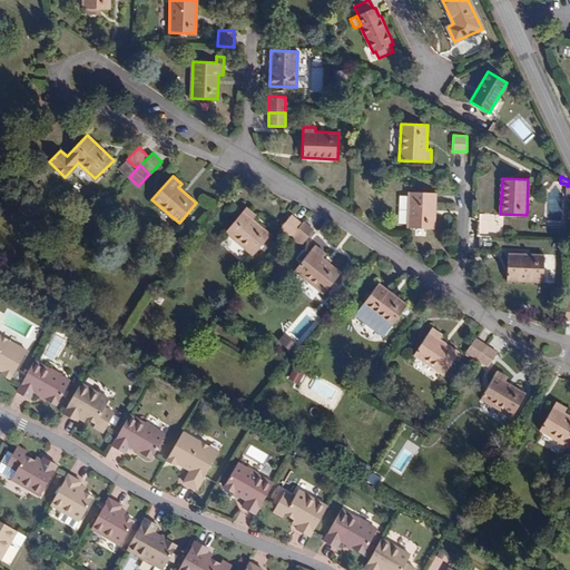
[(434,228),(435,193),(410,192),(408,227),(434,228)]
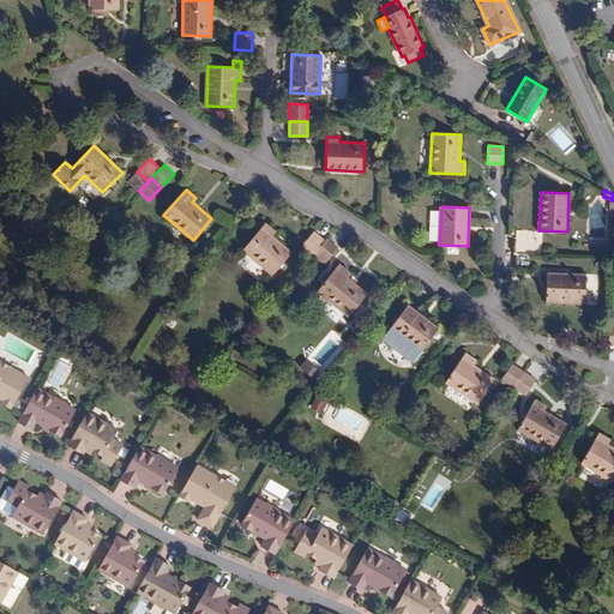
[(292,252),(272,236),(275,233),(265,223),(244,250),(274,274),(292,252)]
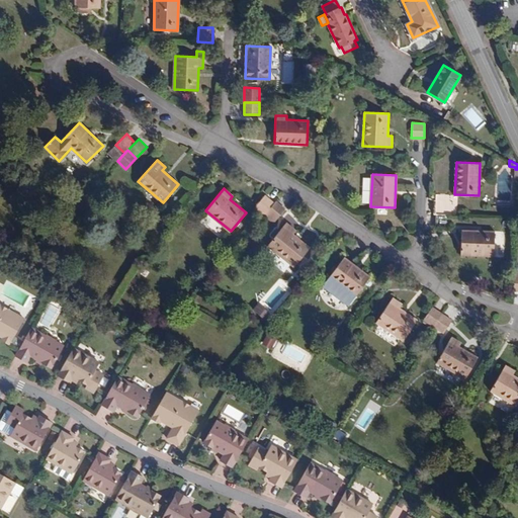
[(274,203),(265,195),(254,209),(263,217),(265,214),(274,203)]
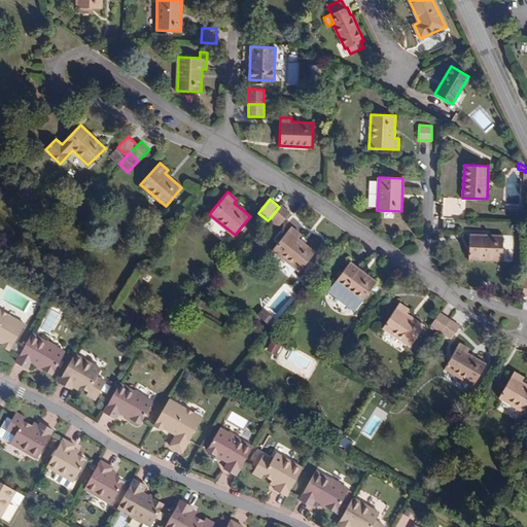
[(279,226),(290,212),(281,205),(279,207),(270,218),(279,226)]
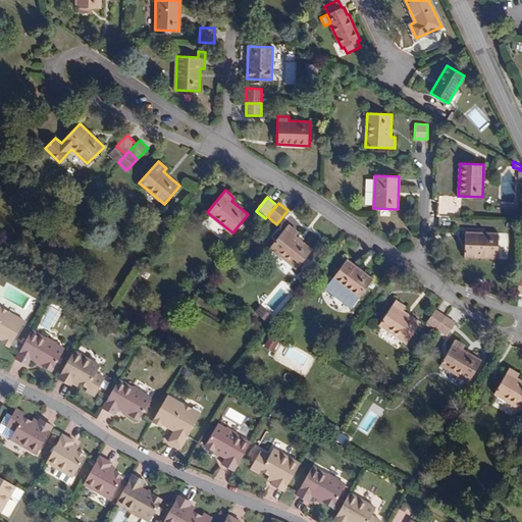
[(455,216),(455,204),(441,203),(440,215),(454,216),(455,216)]
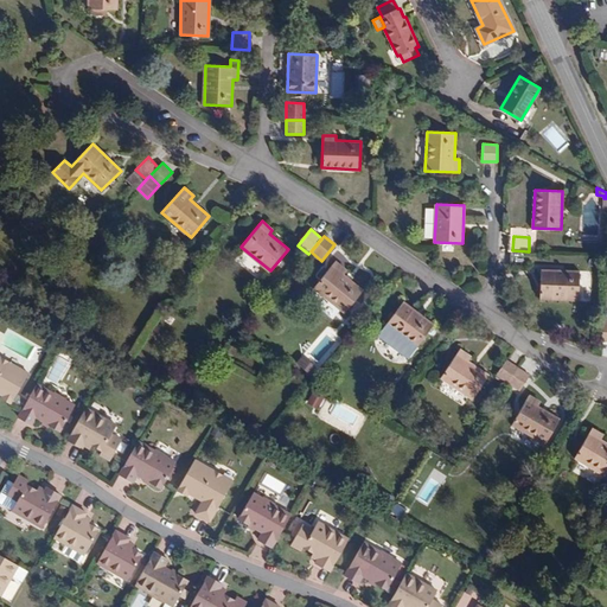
[(526,266),(528,251),(512,250),(512,264),(526,266)]
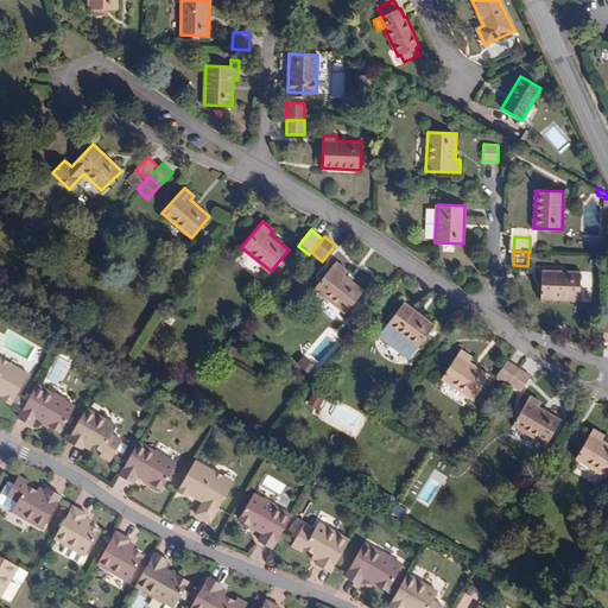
[(344,312),(362,290),(343,274),(347,270),(336,261),(315,287),(344,312)]
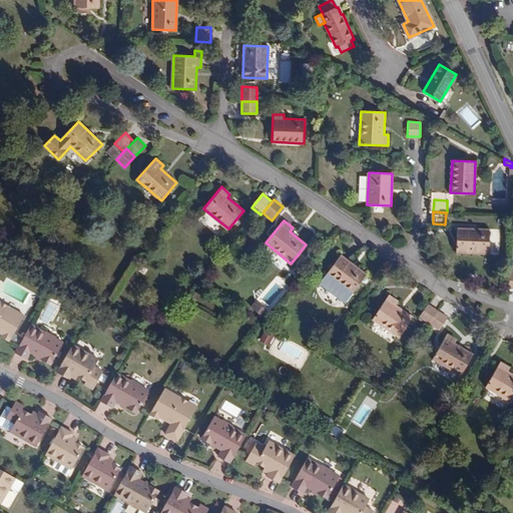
[(489,252),(490,229),(457,228),(456,251),(489,252)]
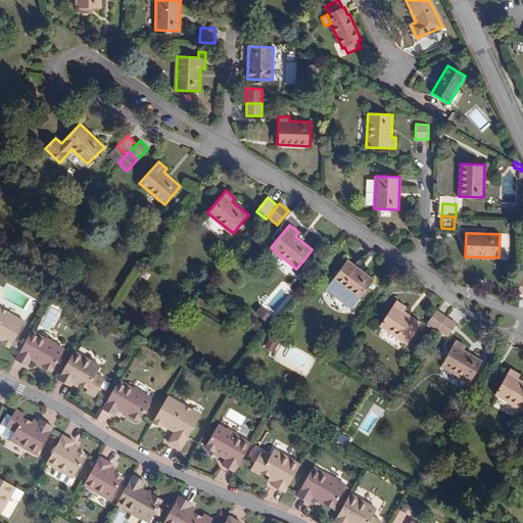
[(352,308),(374,280),(347,259),(326,288),(352,308)]
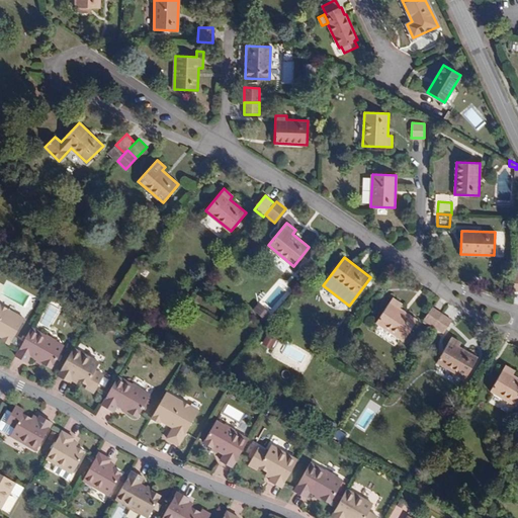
[(417,320),(399,308),(402,305),(392,298),(376,321),(404,339),(417,320)]
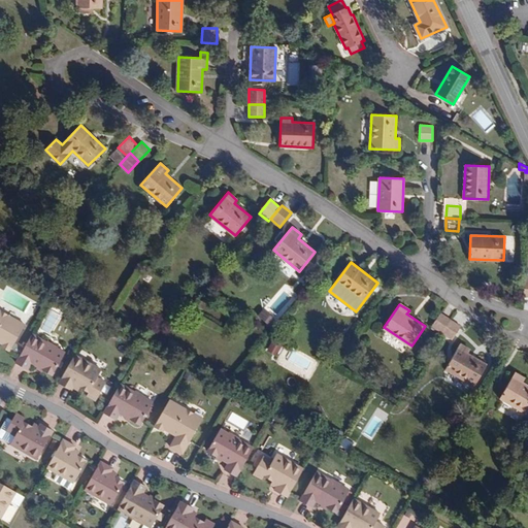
[(0,309),(0,341),(5,345),(4,348),(12,353),(28,326),(0,309)]
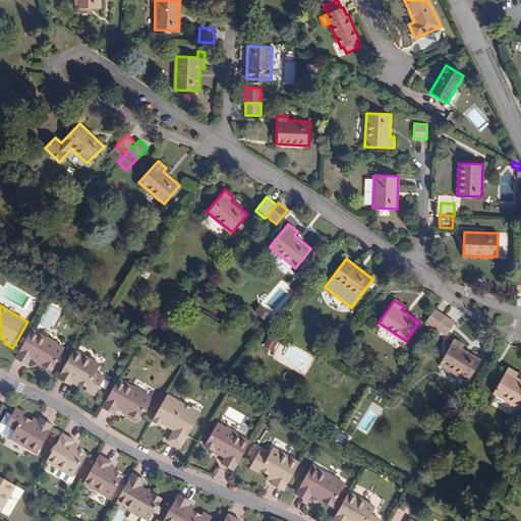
[(39,325),(51,331),(61,311),(50,305),(39,325)]
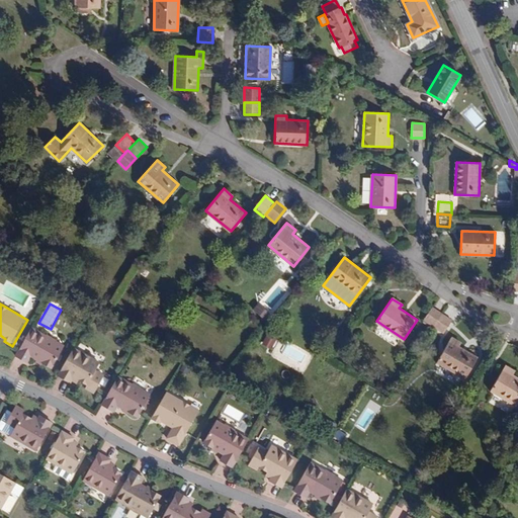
[(267,319),(271,311),(257,304),(253,313),(267,319)]
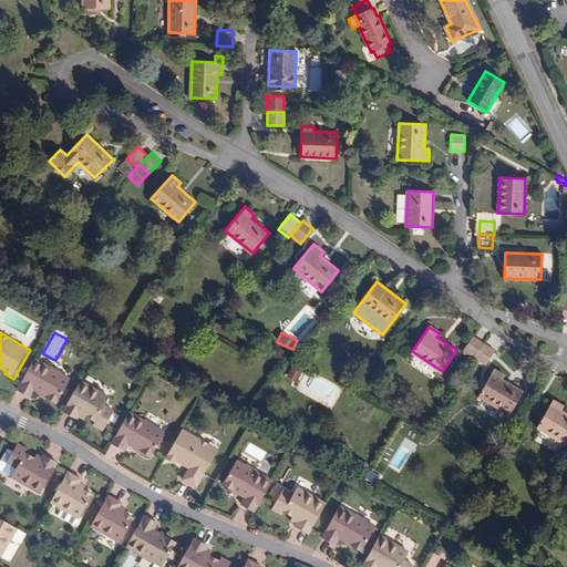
[(475,358),(485,343),(473,336),(463,350),(475,358)]
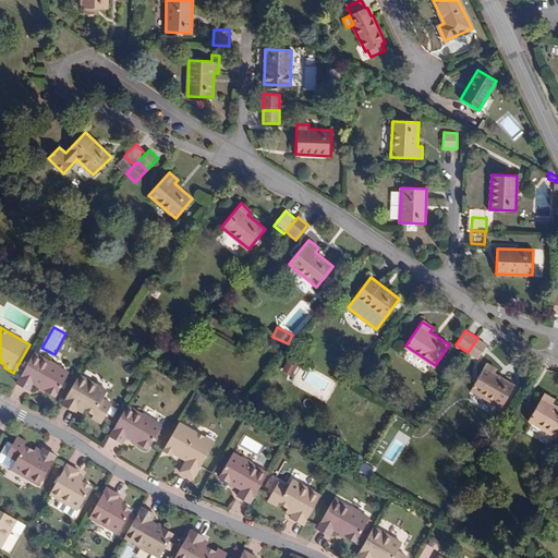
[(477,359),(487,344),(477,338),(468,352),(477,359)]
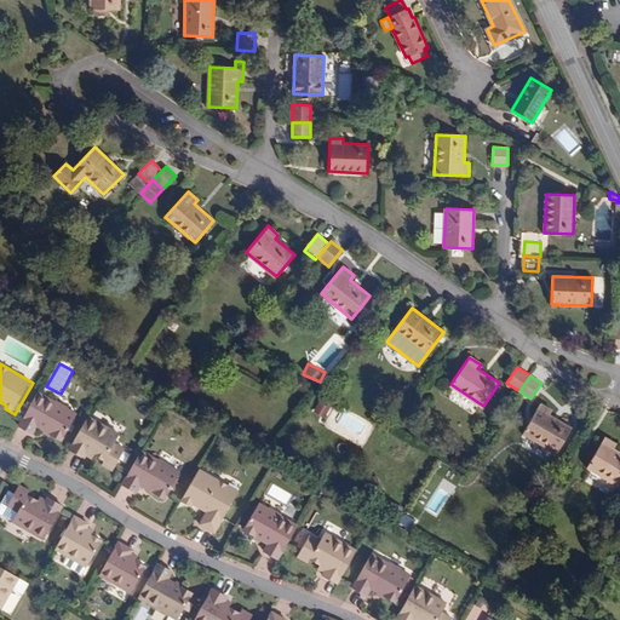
[(41,394),(22,426),(36,435),(40,428),(64,441),(80,415),(70,411),(70,409),(58,402),(58,403),(41,394)]
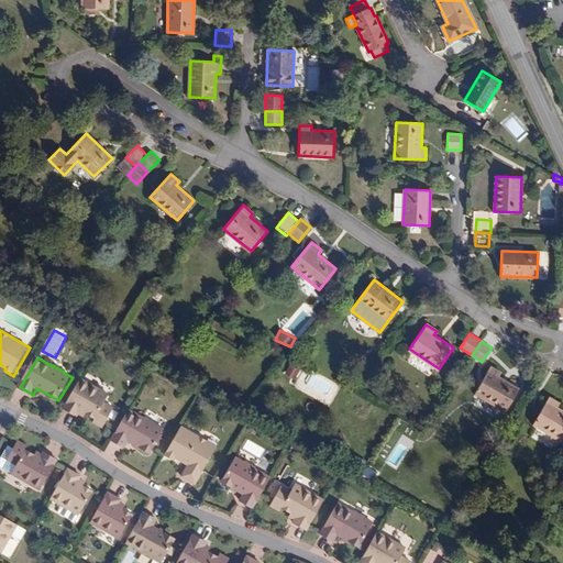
[(290,362),(284,374),(295,381),(301,368),(290,362)]
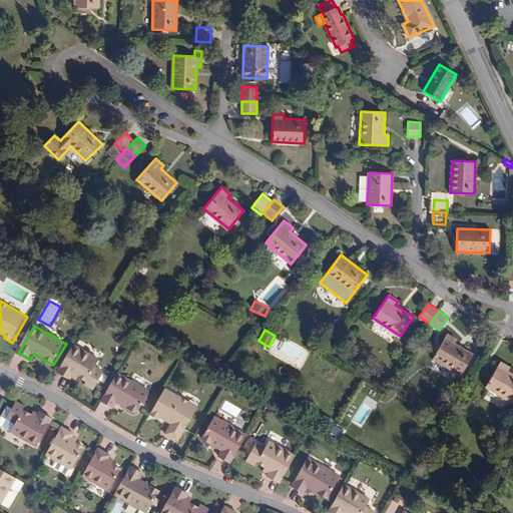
[(461,374),(473,354),(455,344),(457,340),(447,334),(433,358),(461,374)]
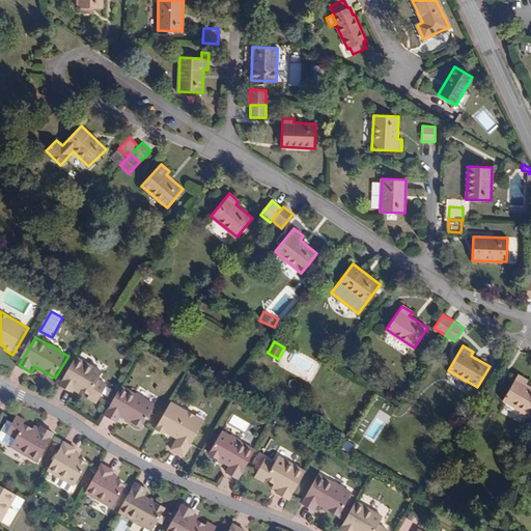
[(78,358),(62,386),(75,393),(77,389),(82,391),(83,390),(101,400),(109,386),(101,381),(105,373),(78,358)]
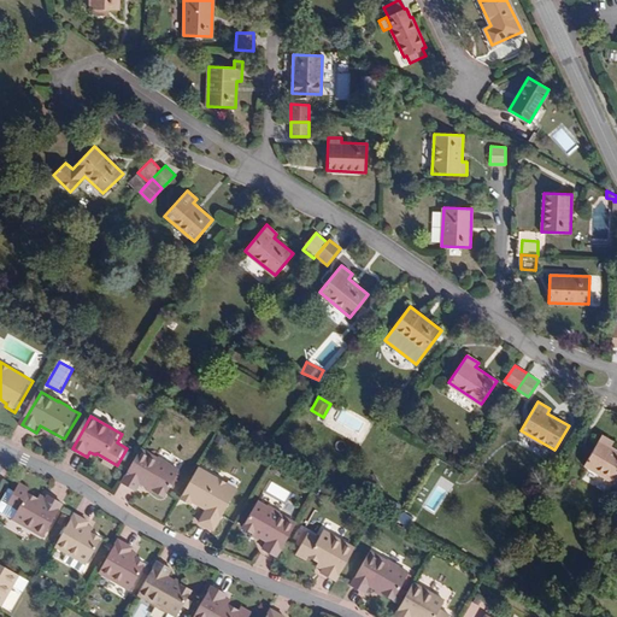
[(616,482),(616,450),(611,447),(613,442),(601,435),(585,464),(616,482)]
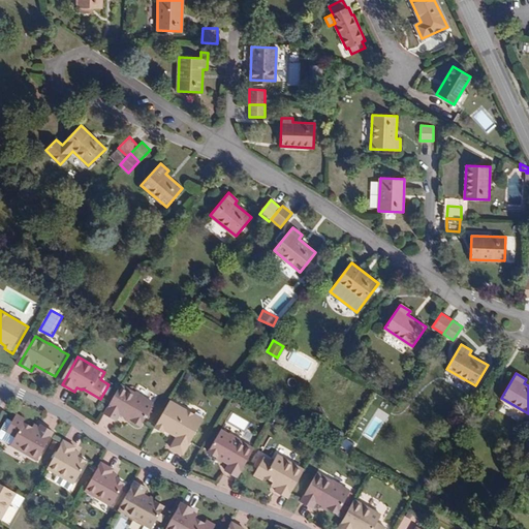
[(123,385),(106,414),(119,421),(122,414),(143,427),(156,404),(148,400),(149,399),(137,393),(137,394),(123,385)]
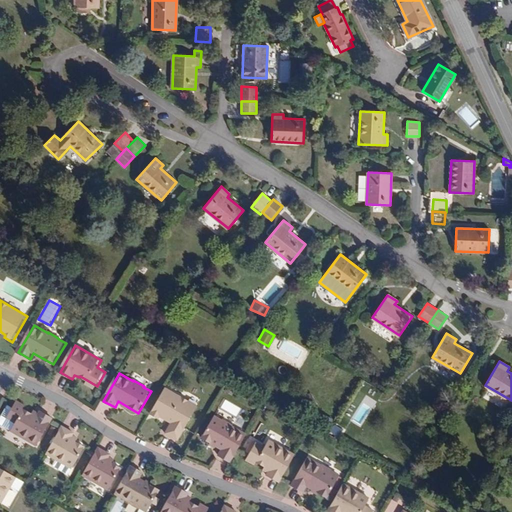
[(167,388),(152,414),(160,419),(161,417),(169,421),(170,419),(174,421),(167,434),(179,440),(199,406),(167,388)]
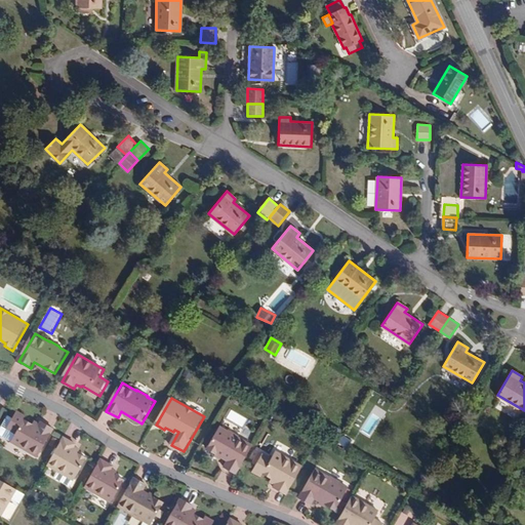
[(16,415),(8,430),(17,435),(13,442),(39,457),(55,430),(43,422),(40,427),(35,423),(34,425),(16,415)]
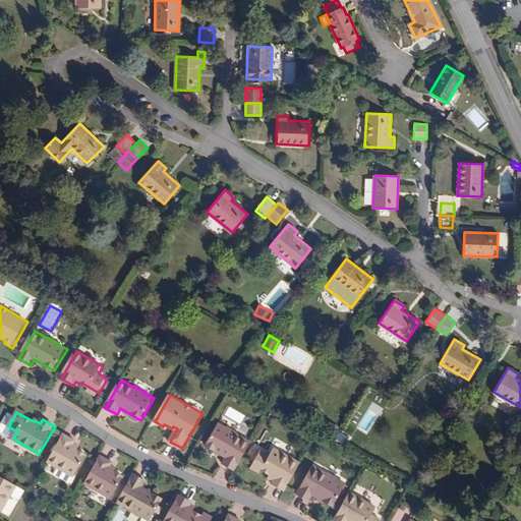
[(224,464),(236,470),(251,443),(238,435),(238,433),(228,427),(227,428),(220,424),(207,446),(227,457),(224,464)]
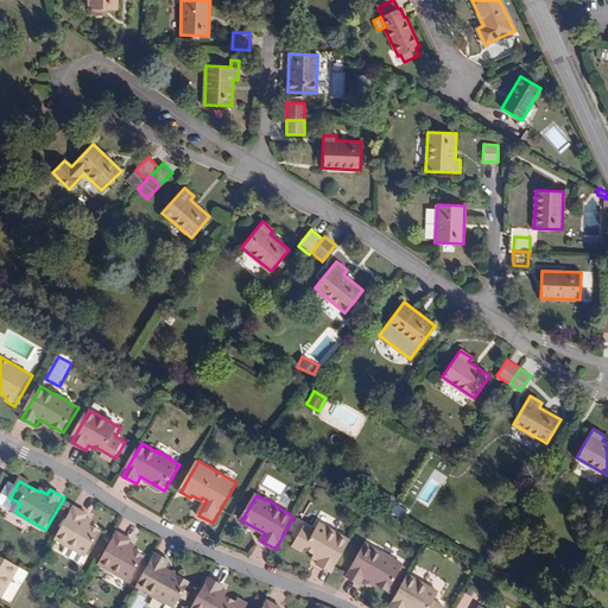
[(398,504),(392,514),(404,520),(410,510),(398,504)]
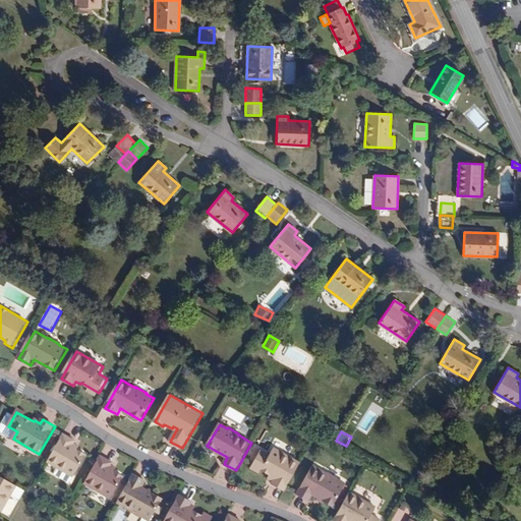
[(76,441),(65,435),(49,462),(75,477),(88,455),(79,450),(79,449),(74,446),(76,441)]
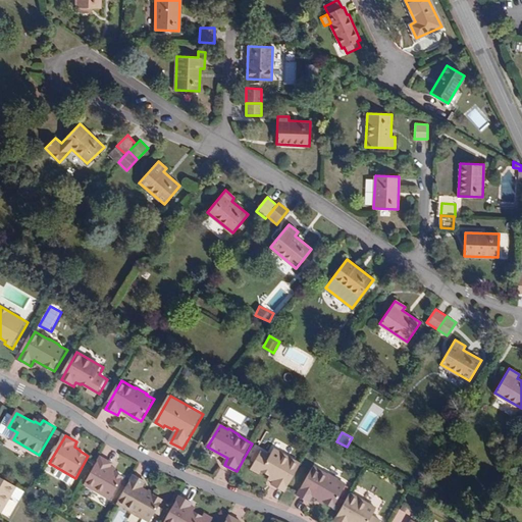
[(273,484),(285,491),(302,464),(275,450),(271,457),(262,452),(254,466),(271,476),(270,477),(275,480),(273,484)]
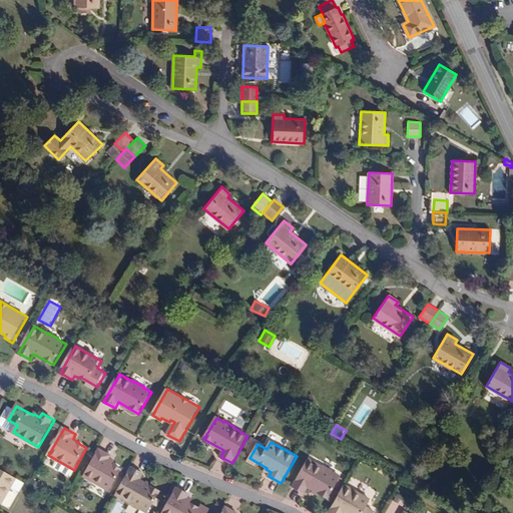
[(112,456),(100,449),(84,476),(110,491),(122,469),(114,465),(115,464),(109,460),(112,456)]
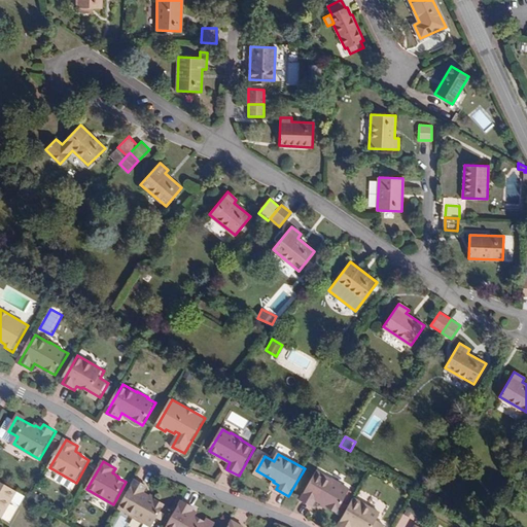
[(338,513),(350,490),(343,486),(343,485),(332,479),(331,480),(317,471),(302,500),(313,506),(317,500),(338,513)]
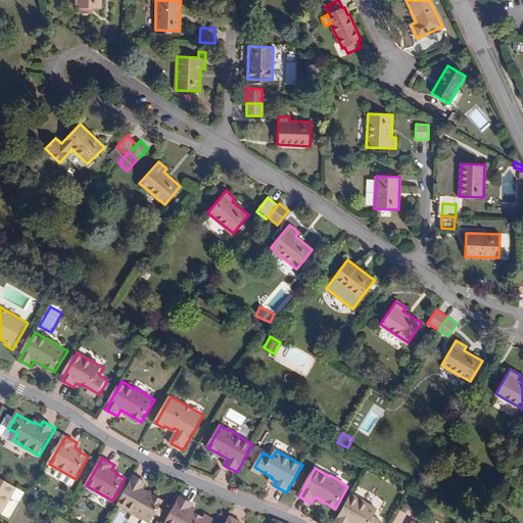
[(135,476),(119,505),(133,513),(143,519),(144,519),(151,522),(164,501),(144,489),(147,483),(135,476)]
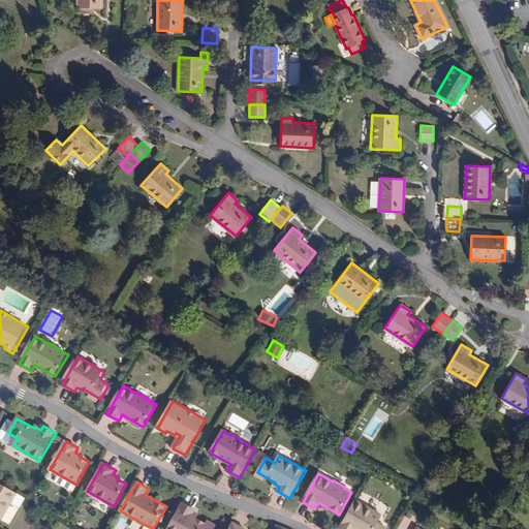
[(18,494),(0,483),(0,518),(3,520),(12,502),(18,494)]
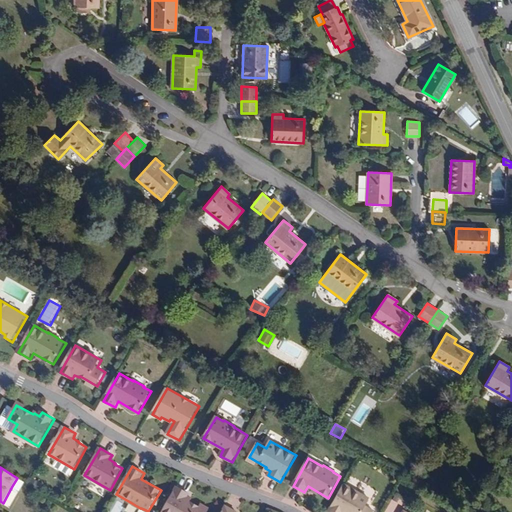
[(17,478),(12,486),(21,491),(26,483),(17,478)]
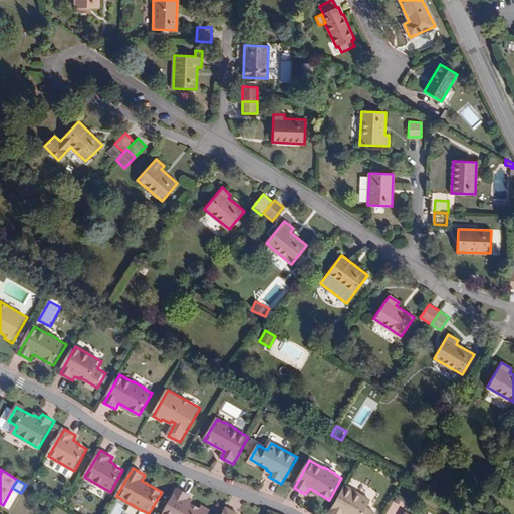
[(345,486),(330,513),(331,513),(374,513),(376,513),(367,508),(371,501),(345,486)]
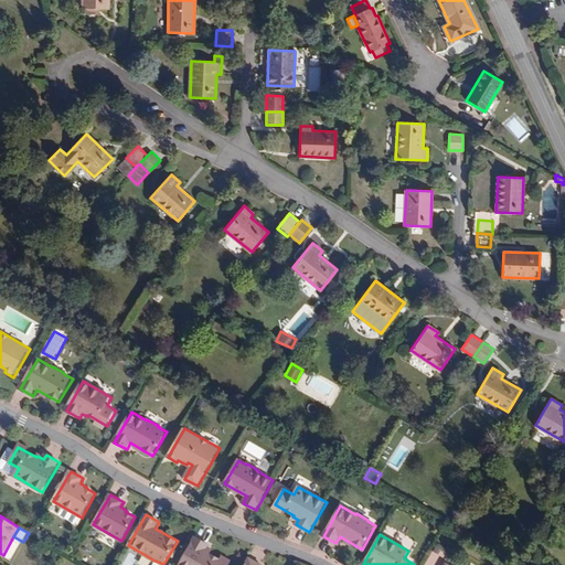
[(210,545),(195,537),(179,564),(230,564),(211,554),(212,553),(206,550),(210,545)]
